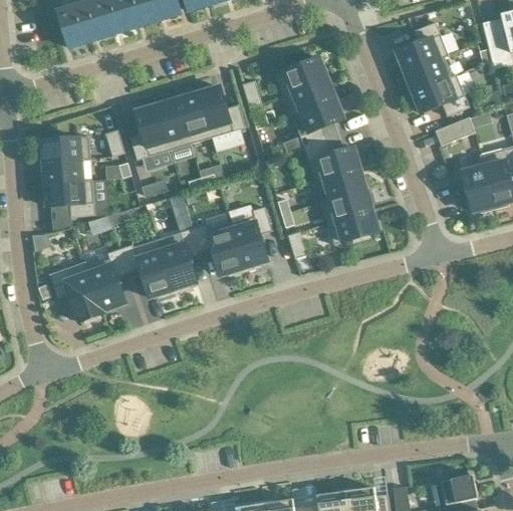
[(89,0),(80,3),(91,39),(113,33),(103,0),(89,0)]
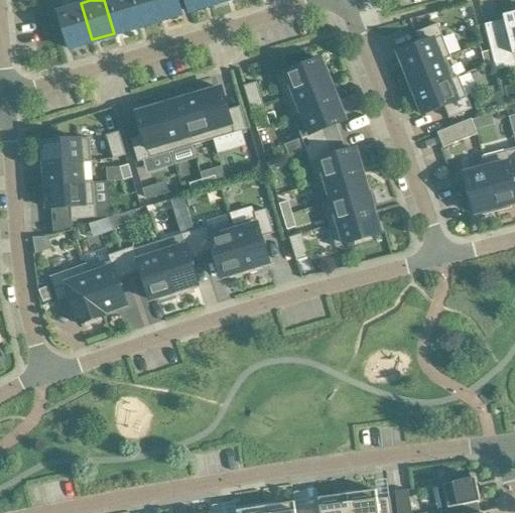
[(104,0),(114,33),(136,26),(128,0),(104,0)]
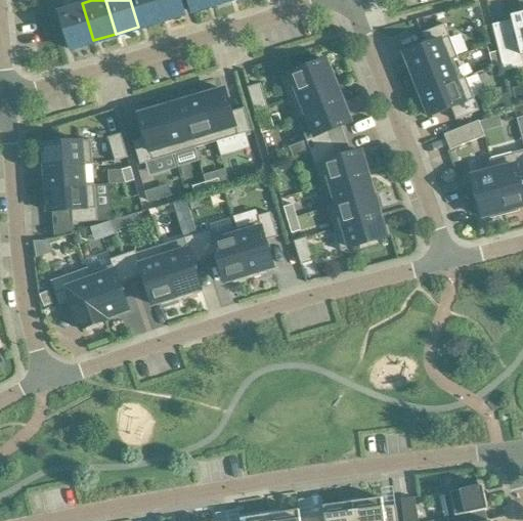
[(130,0),(138,27),(161,19),(155,0),(130,0)]
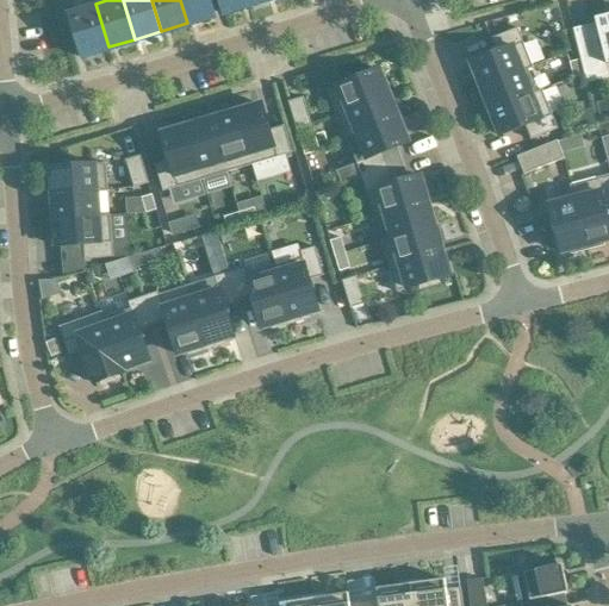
[(180,0),(187,23),(213,16),(209,0),(180,0)]
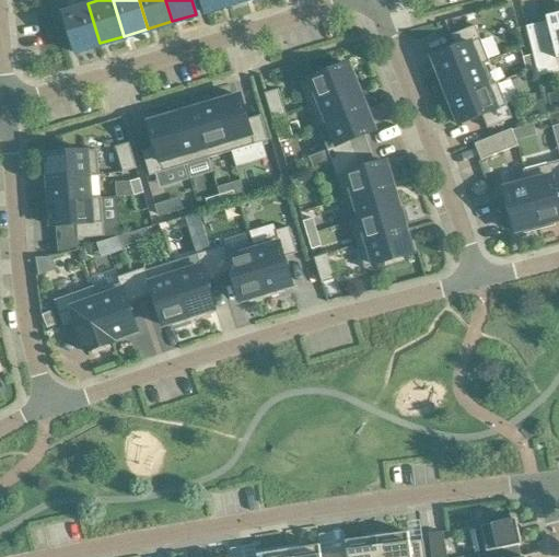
[(230,3),(229,0),(201,0),(206,11),(230,3)]
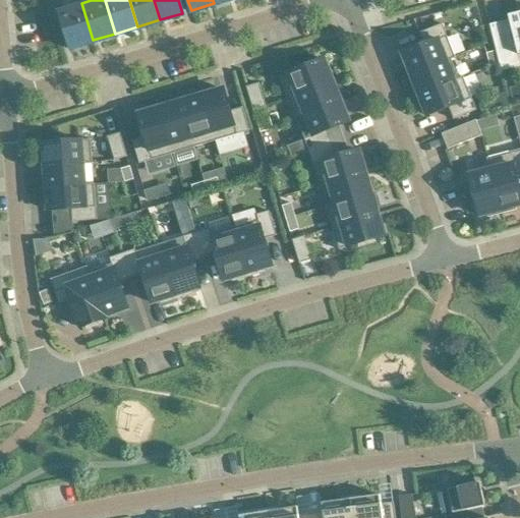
[(93,40),(81,3),(58,9),(70,47),(93,40)]
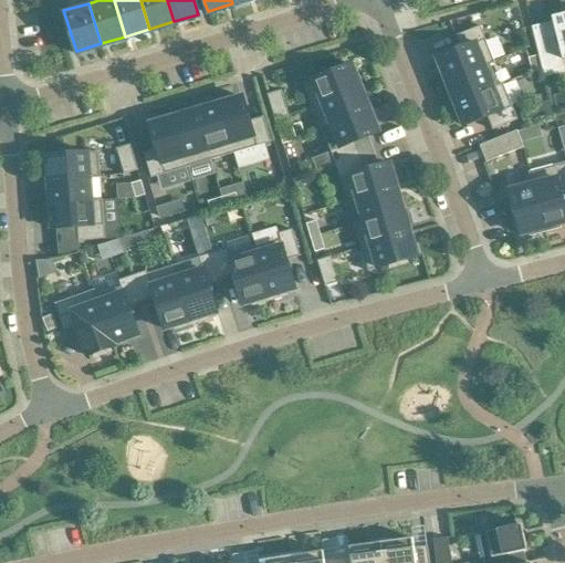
[(555,18),(531,24),(544,75),(564,70),(564,60),(564,56),(564,55),(564,10),(562,11),(554,13),(555,18)]
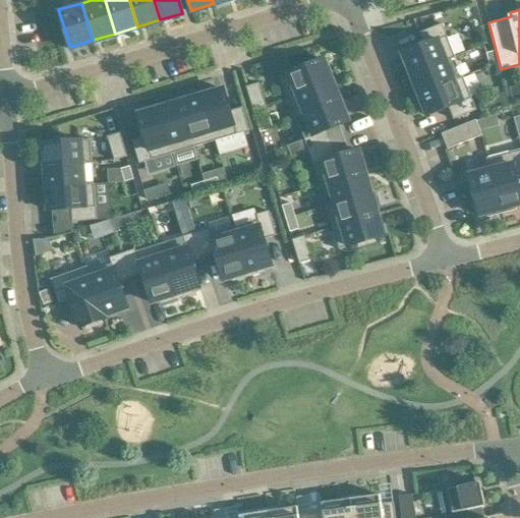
[(437,10),(401,20),(411,47),(402,51),(410,71),(409,71),(410,72),(450,56),(450,57),(455,55),(437,10)]
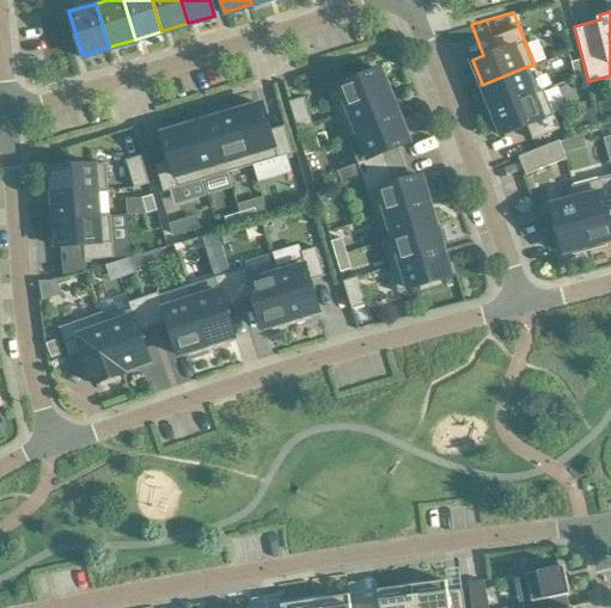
[(570,60),(575,75),(586,72),(581,56),(570,60)]
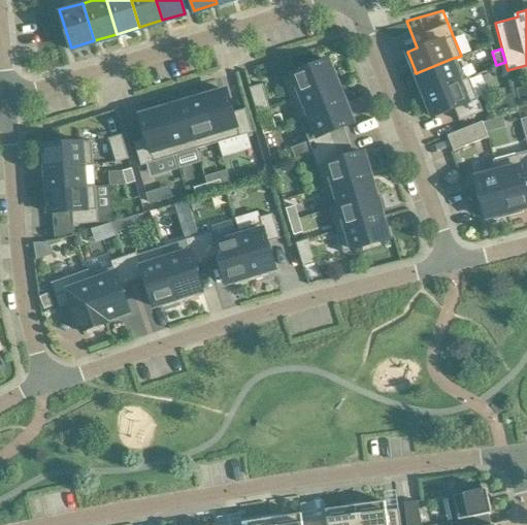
[(456,57),(416,73),(416,74),(424,93),(423,93),(424,94),(464,77),(464,76),(456,58),(456,57)]
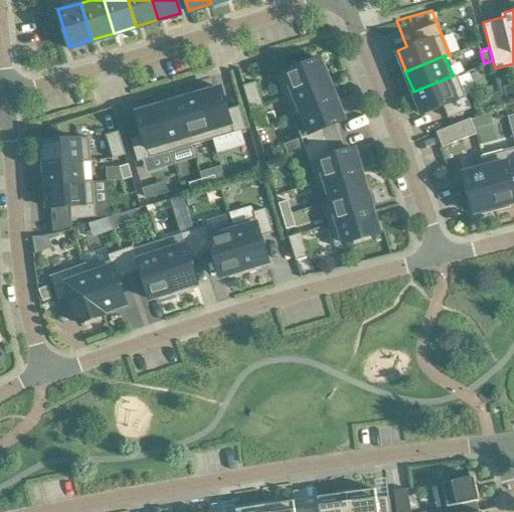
[(276,73),(284,95),(328,76),(327,75),(319,56),(307,60),(296,64),(296,65),(276,73)]
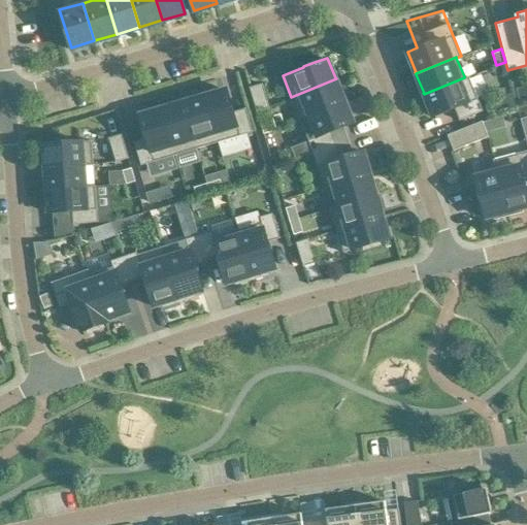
[(464,77),(424,94),(424,95),(432,116),(454,106),(459,119),(482,109),(468,75),(464,76),(464,77)]
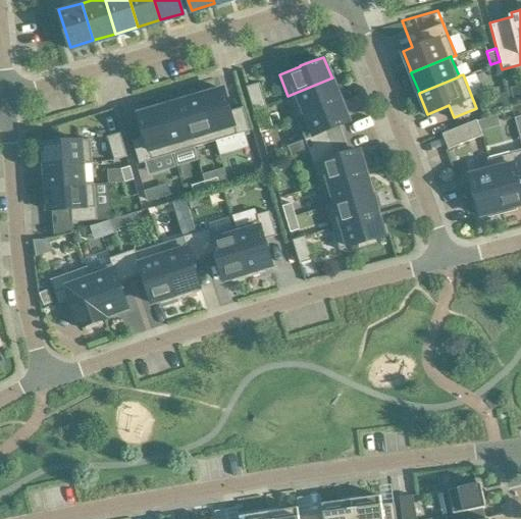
[(288,96),(296,116),(341,98),(340,97),(332,79),(332,78),(288,96)]
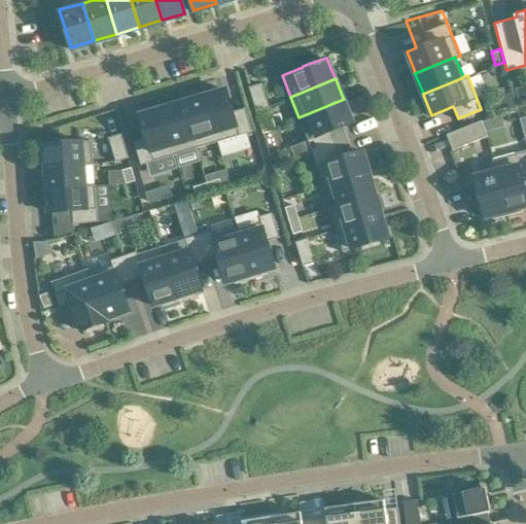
[(269,106),(261,81),(248,85),(255,109),(269,106)]
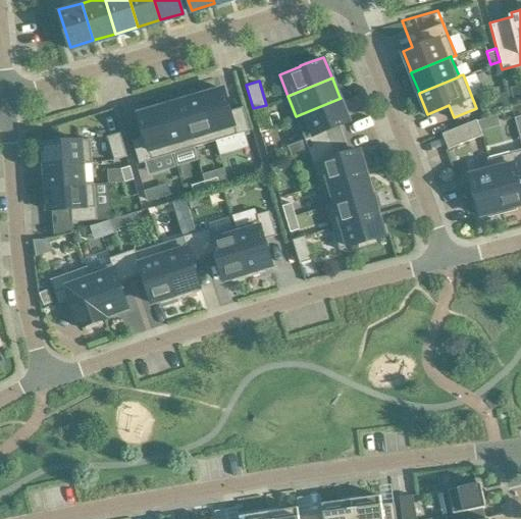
[(520,83),(510,87),(513,99),(520,96),(520,83)]
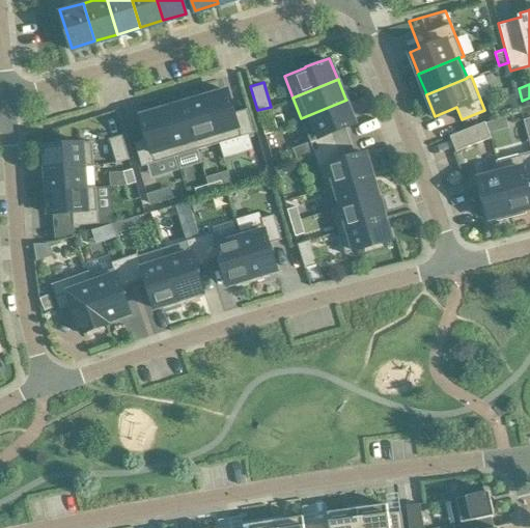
[(205,94),(204,94),(218,139),(252,129),(246,107),(233,111),(227,88),(205,94)]
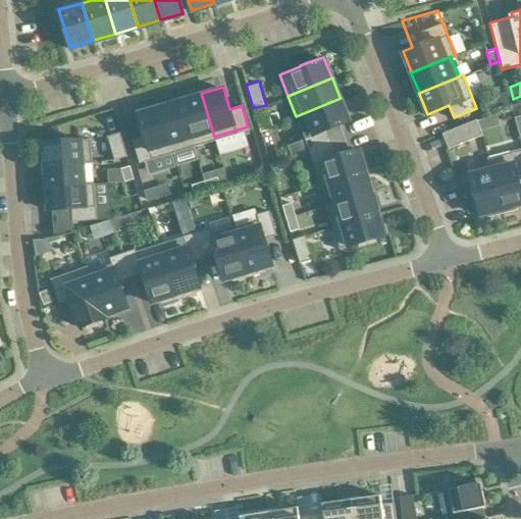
[(200,94),(180,100),(193,143),(214,137),(201,93),(200,94)]
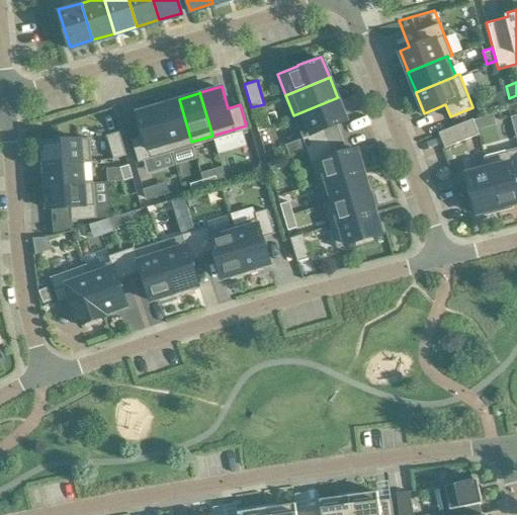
[(342,136),(337,122),(346,118),(338,98),(338,97),(293,115),(303,136),(307,149),(342,136)]
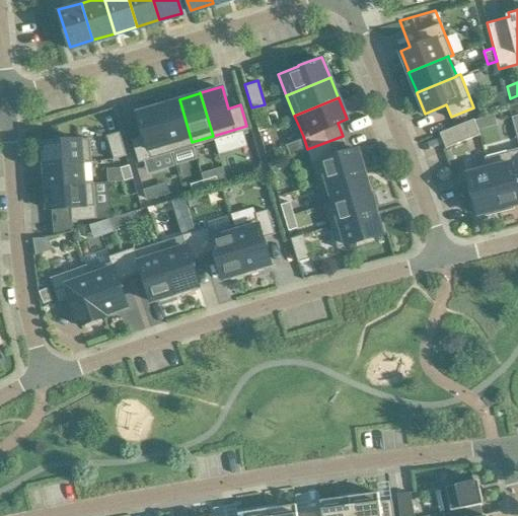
[(159,104),(158,105),(171,148),(192,142),(179,99),(159,105),(159,104)]
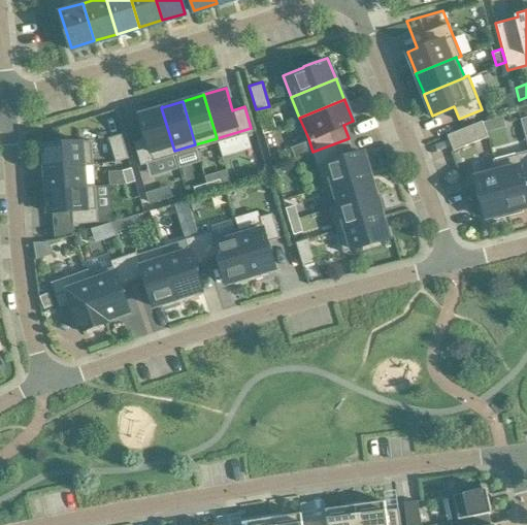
[(174,151),(161,107),(160,107),(138,113),(144,134),(132,137),(139,161),(174,151)]
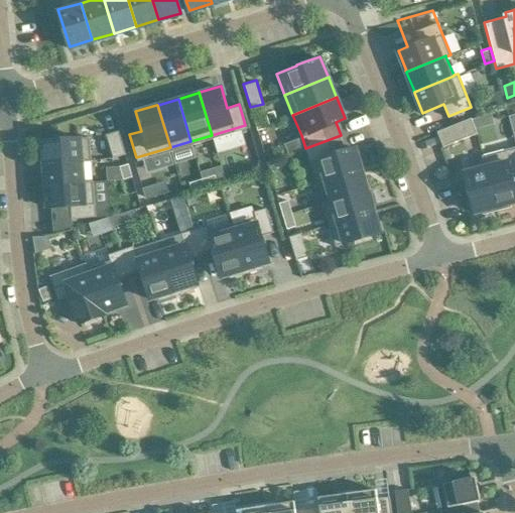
[(253,116),(257,129),(266,126),(262,113),(253,116)]
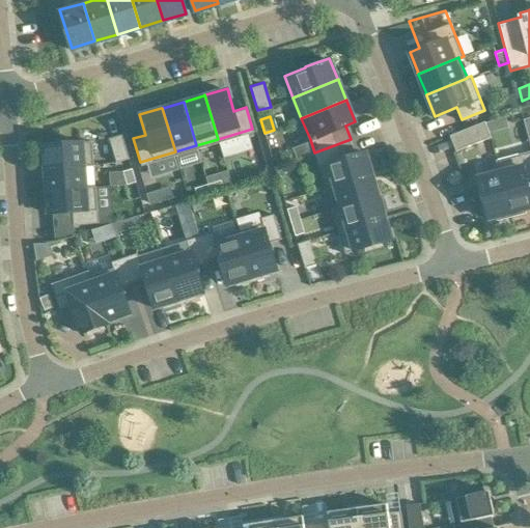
[(449,134),(455,149),(491,136),(484,120),(449,134)]
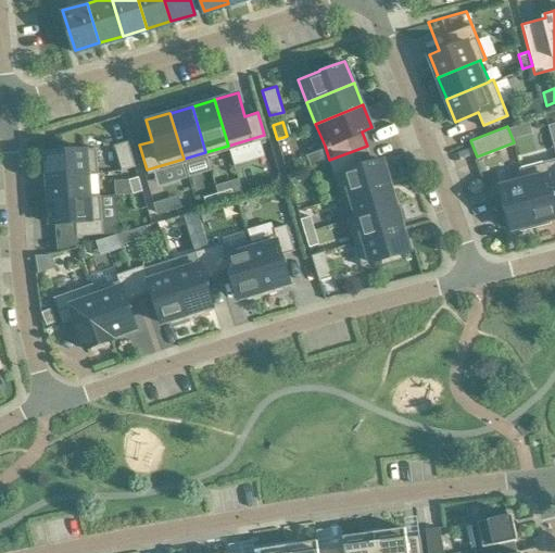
[(135,164),(127,139),(114,143),(122,168),(135,164)]
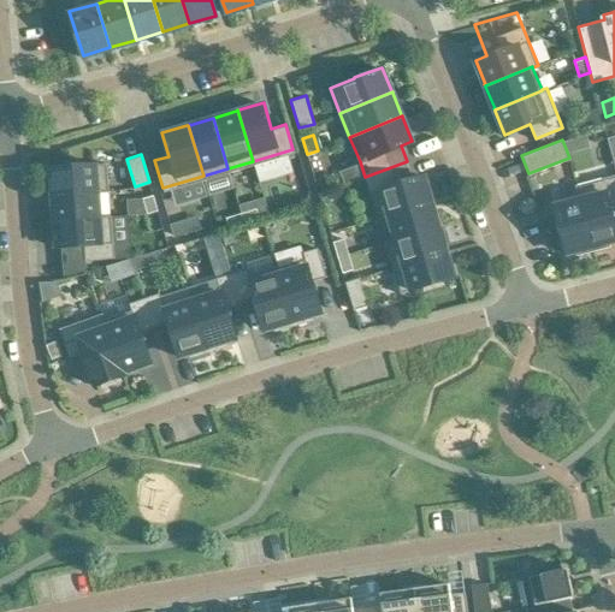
[(407,161),(365,177),(370,191),(378,218),(389,214),(389,213),(431,200),(423,174),(412,178),(407,161)]
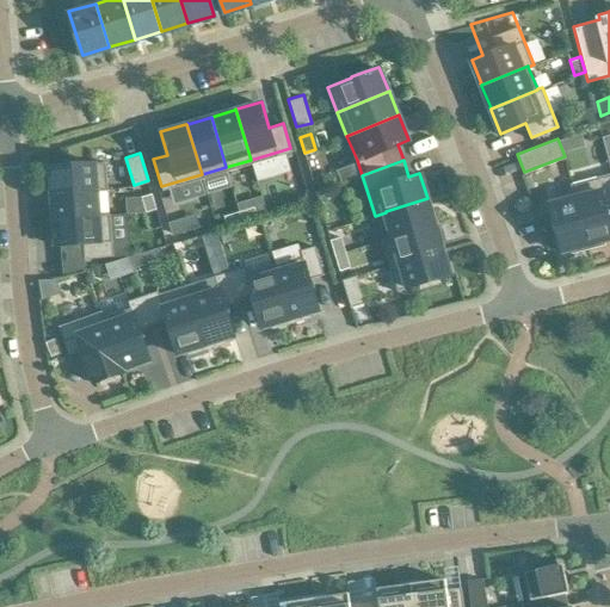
[(51,191),(51,192),(96,189),(97,190),(108,189),(105,161),(79,162),(65,163),(50,165),(53,191),(51,191)]
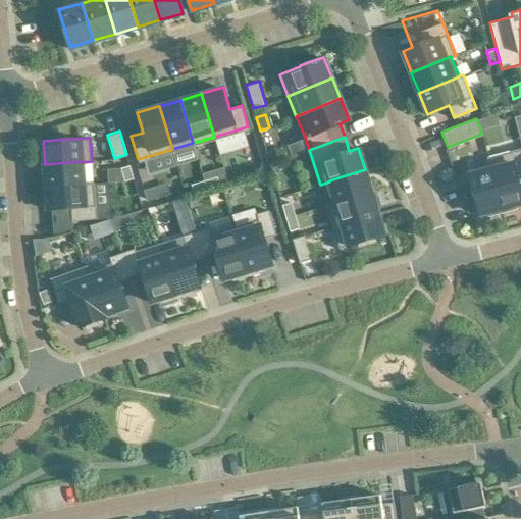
[(520,192),(517,175),(520,173),(520,147),(487,156),(490,168),(491,168),(503,211),(516,208),(515,204),(520,202),(520,192)]
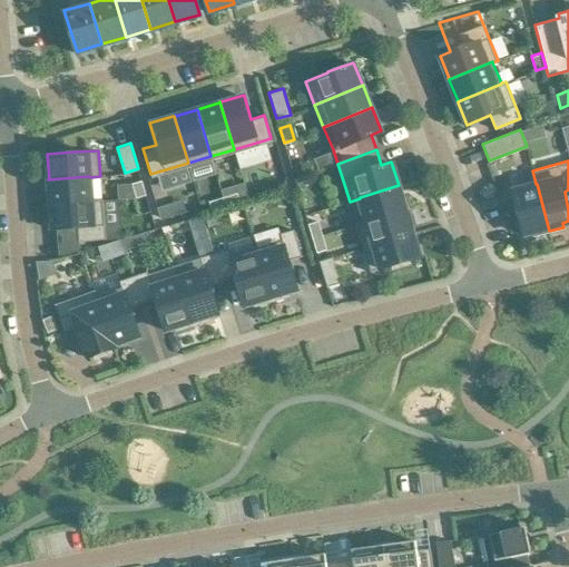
[(50,202),(50,203),(91,199),(91,198),(90,177),(89,176),(48,179),(48,181),(49,181),(50,202)]
